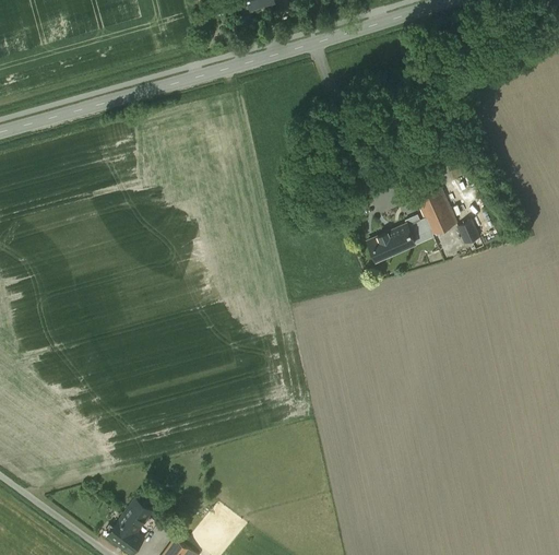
[(245,0),(248,12),(273,4),(272,0),(245,0)]
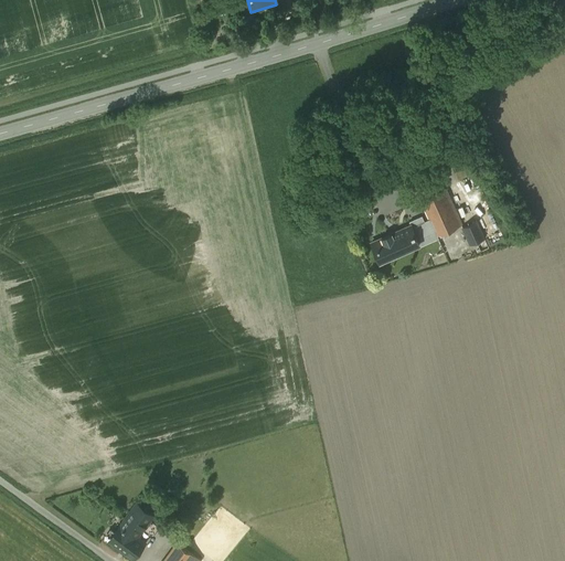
[(448,190),(422,201),(429,220),(426,221),(424,215),(409,221),(412,226),(386,237),(395,258),(439,240),(438,235),(464,224),(448,190)]
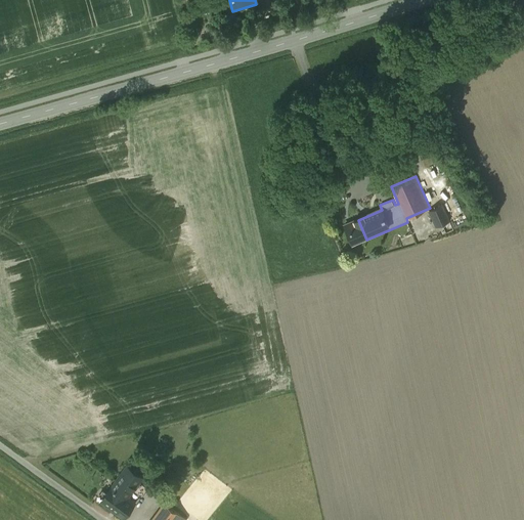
[(443,203),(430,209),(437,223),(450,218),(443,203)]
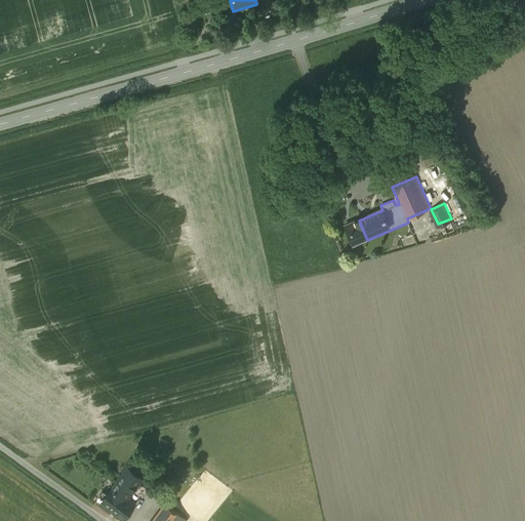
[(143,484),(125,472),(111,492),(107,489),(96,503),(121,520),(125,520),(138,503),(131,498),(143,484)]
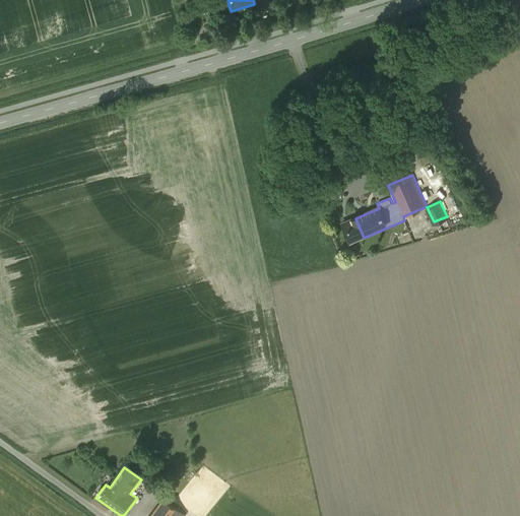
[(167,497),(153,515),(189,515),(190,514),(167,497)]
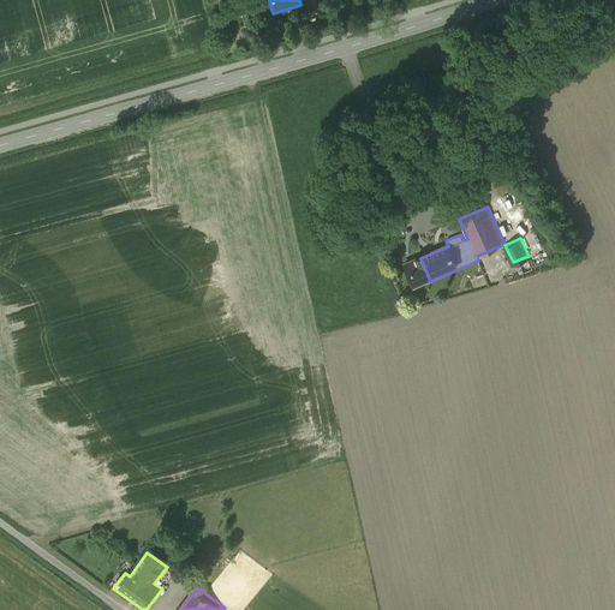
All buildings are outlined.
